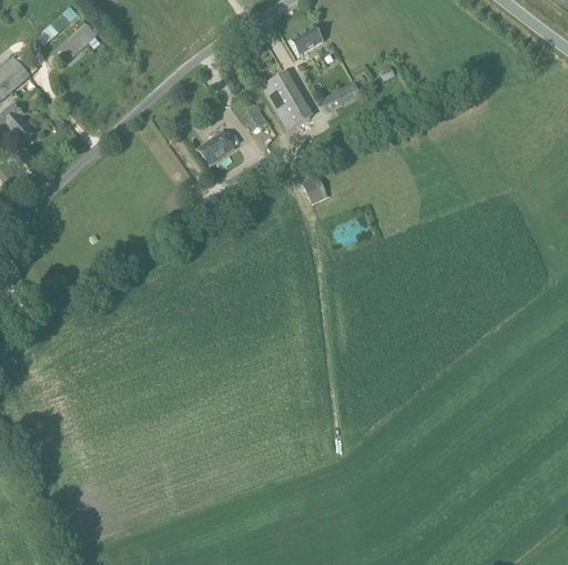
[(70,6),(36,36),(43,44),(78,14),(70,6)]
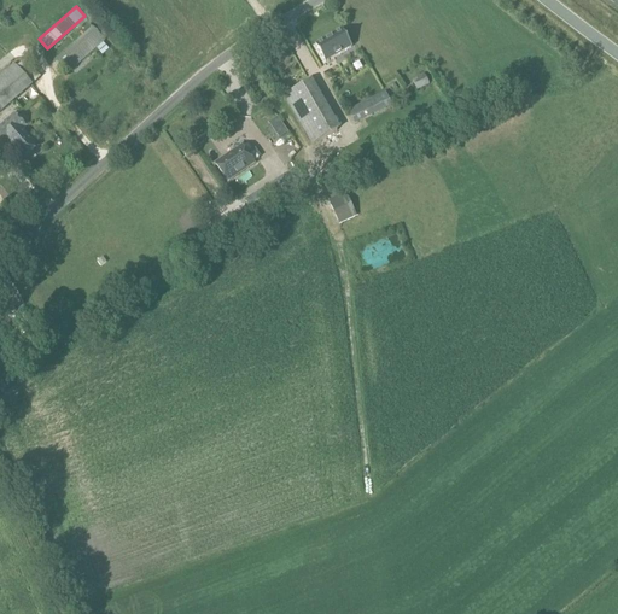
[(109,46),(104,39),(105,37),(93,23),(54,57),(68,71),(97,45),(103,52),(109,46)]
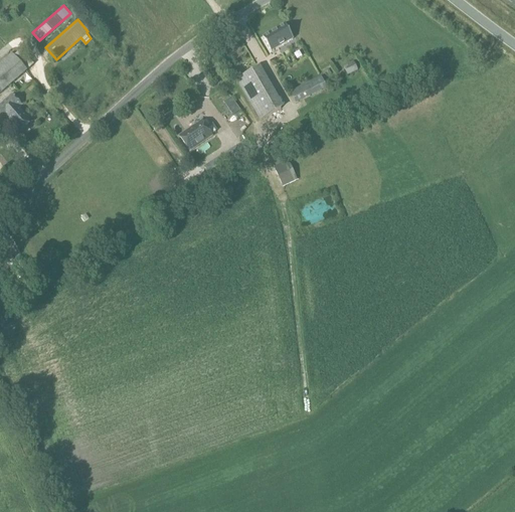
[(294,36),(286,22),(264,35),(272,49),(294,36)]
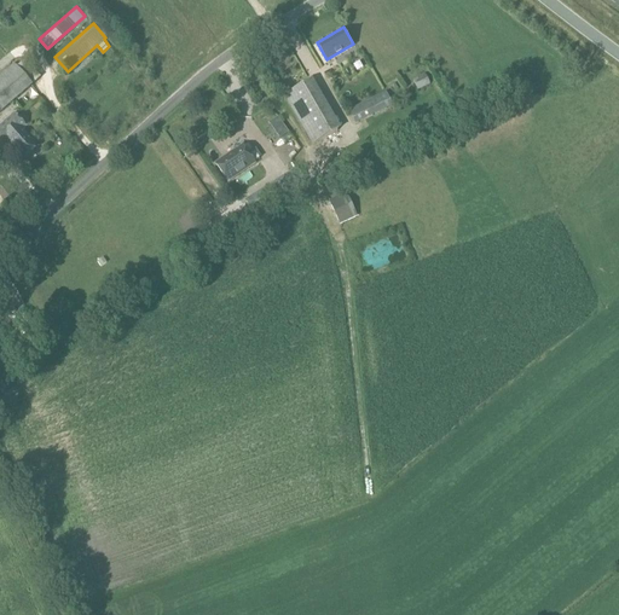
[(345,56),(351,67),(360,62),(354,50),(345,56)]
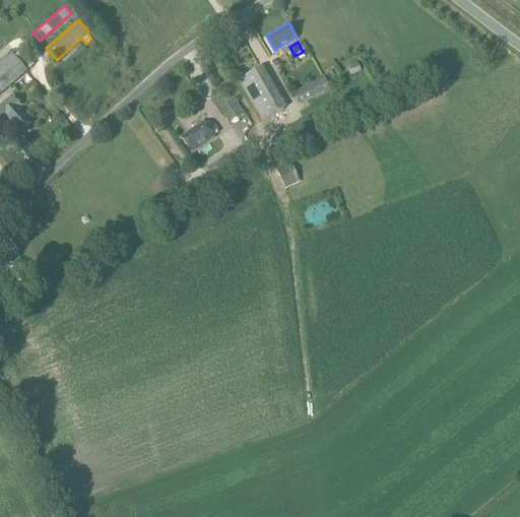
[(0,61),(0,91),(2,90),(3,91),(28,69),(27,69),(35,63),(21,48),(15,54),(12,51),(0,61)]
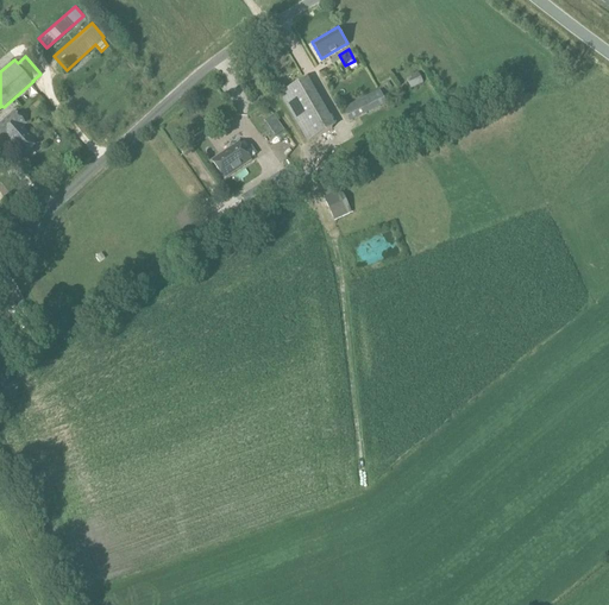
[(424,80),(418,70),(407,76),(412,86),(424,80)]
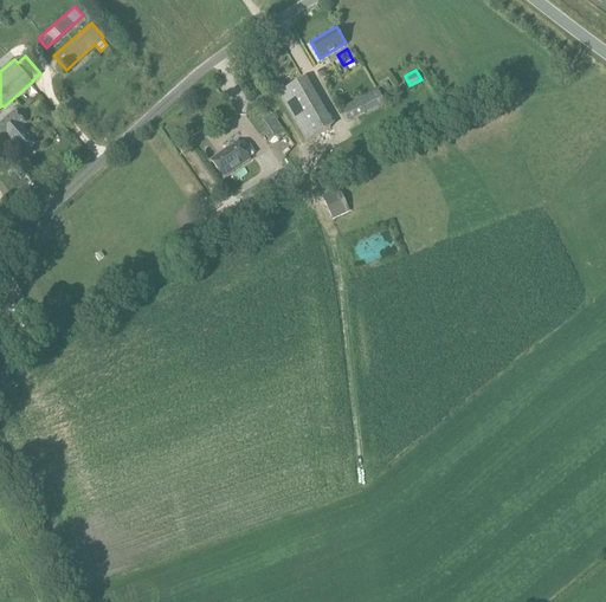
[(331,124),(304,77),(279,91),(307,138),(331,124)]
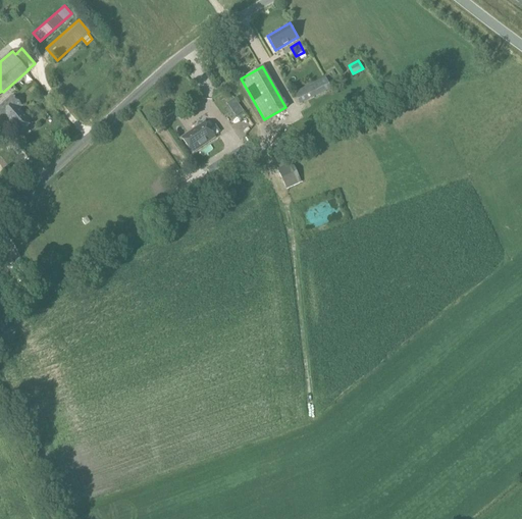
[(330,73),(315,81),(294,92),(299,102),(335,84),(330,73)]
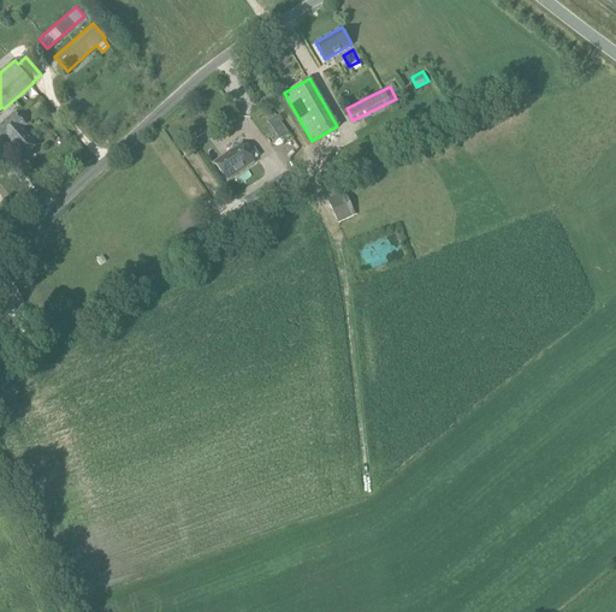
[(15,110),(0,122),(0,137),(4,142),(9,138),(24,156),(39,144),(23,126),(27,123),(15,110)]
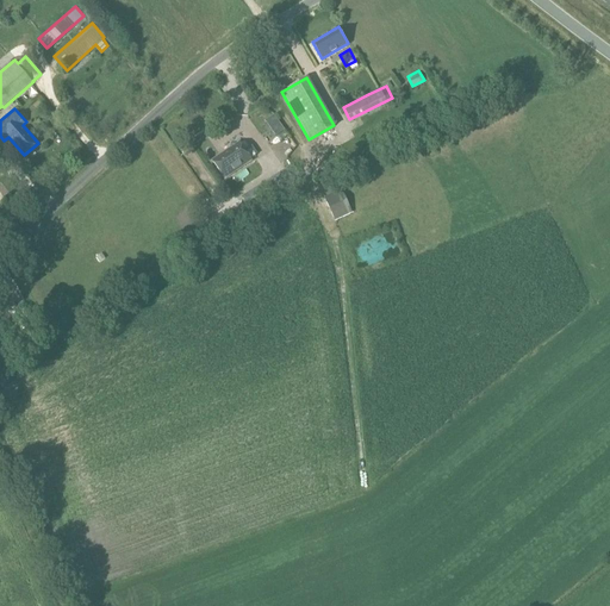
[(241,141),(213,160),(225,176),(251,157),(250,156),(256,152),(250,144),(244,148),(241,141)]
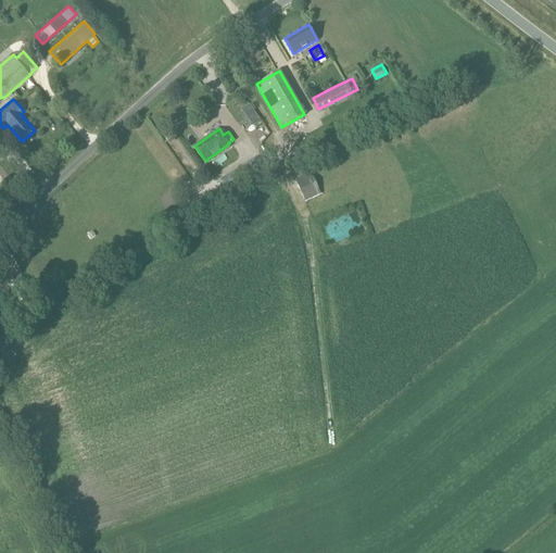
[(275,160),(266,149),(220,177),(228,190),(275,160)]
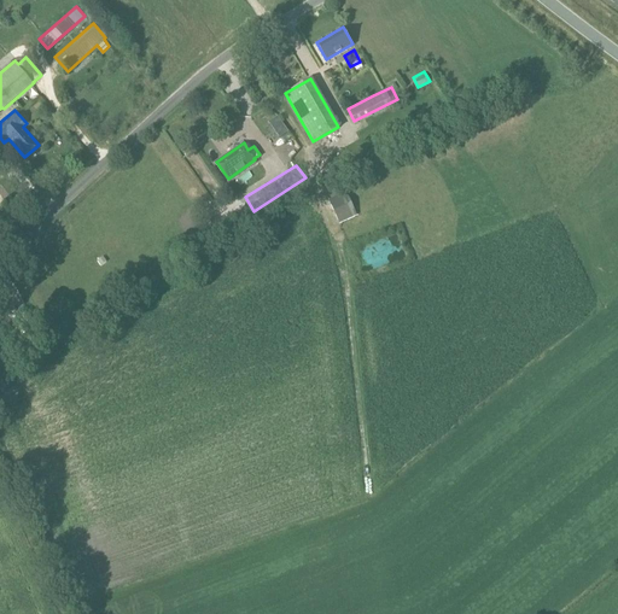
[(356,214),(347,191),(328,198),(339,221),(356,214)]
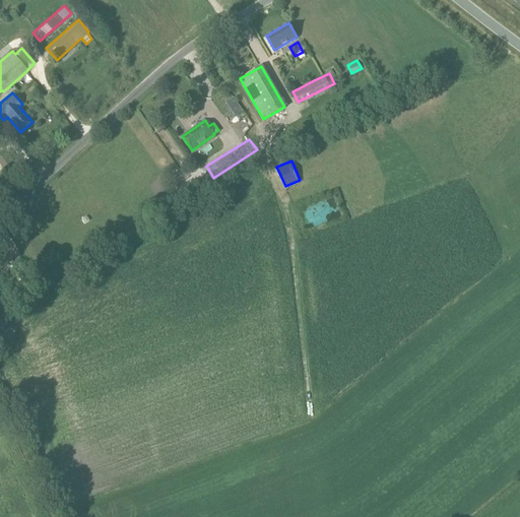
[(329,193),(296,203),(302,222),(308,220),(309,221),(335,214),(329,193)]
